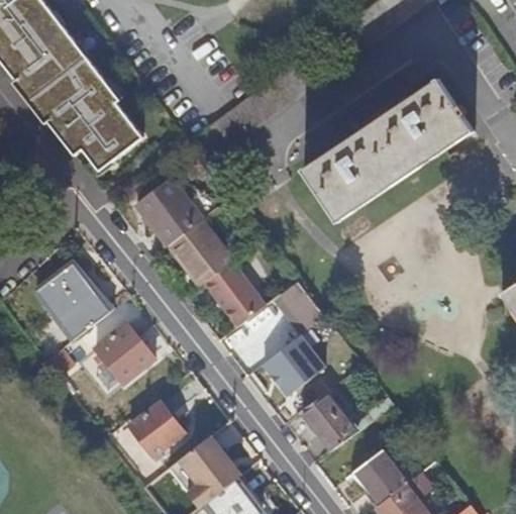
[(115,101),(118,98),(41,0),(0,0),(0,61),(72,155),(81,147),(98,169),(142,135),(115,101)]
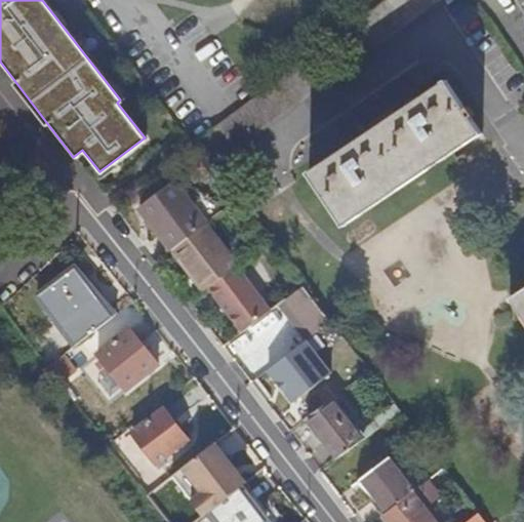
[(379,0),(334,35),(355,62),(436,0),(379,0)]
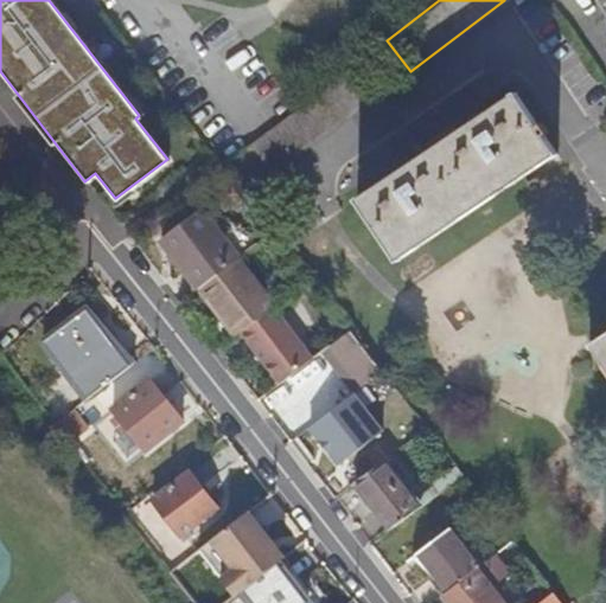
[(272,174),(376,96),(353,65),(263,133),(249,143),(272,174)]
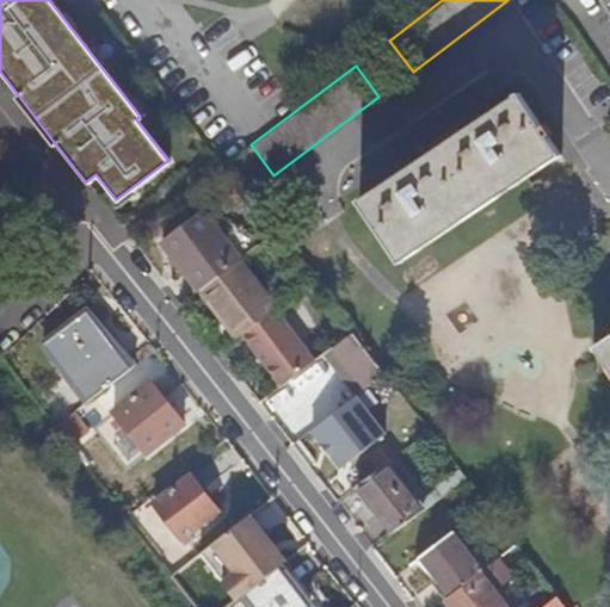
[(527,174),(559,153),(546,135),(552,130),(546,122),(540,125),(518,93),(487,115),(480,104),(462,117),(468,127),(410,166),(402,156),(382,169),(389,180),(381,185),(358,199),(399,259),(527,174)]
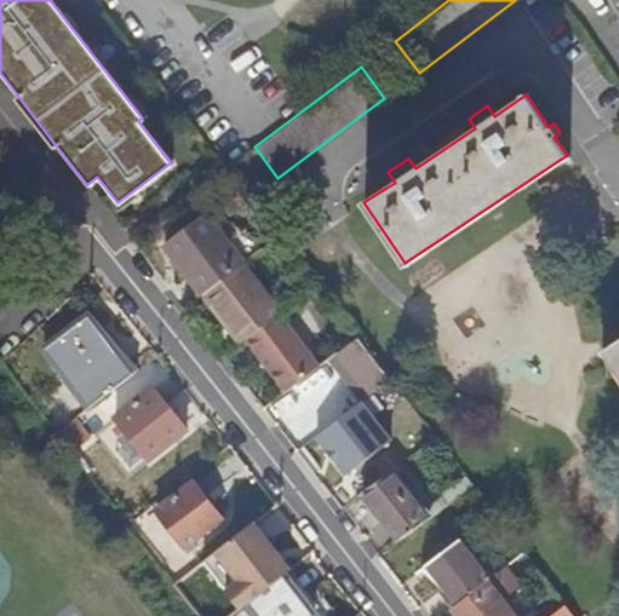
[(167,241),(189,269),(184,272),(200,293),(201,293),(239,265),(200,216),(167,241)]
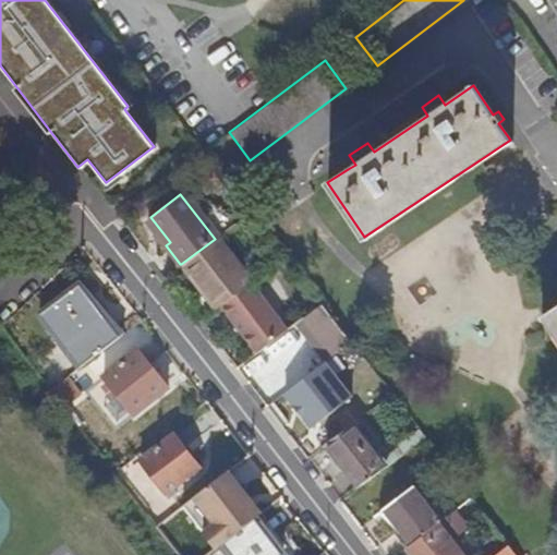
[(146,220),(166,245),(170,242),(150,217),(146,220)]
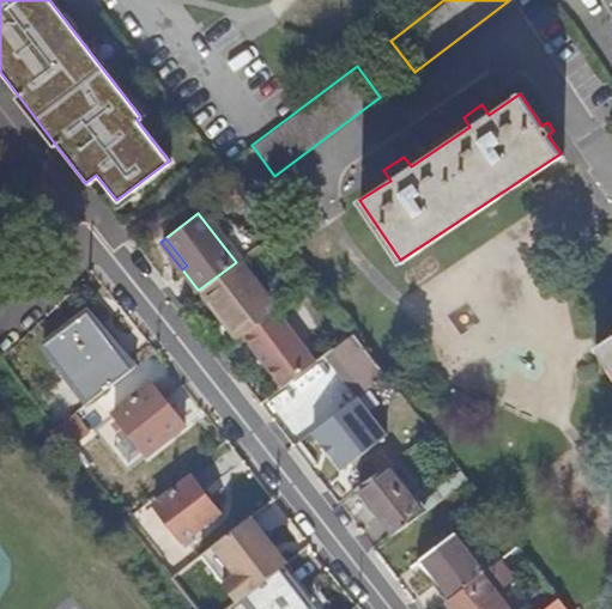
[(273,310),(236,262),(199,290),(235,338),(240,335),(273,310)]
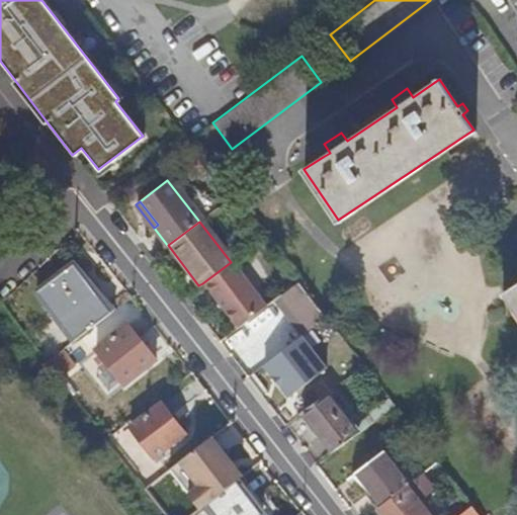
[(76,337),(111,309),(74,261),(38,289),(76,337)]
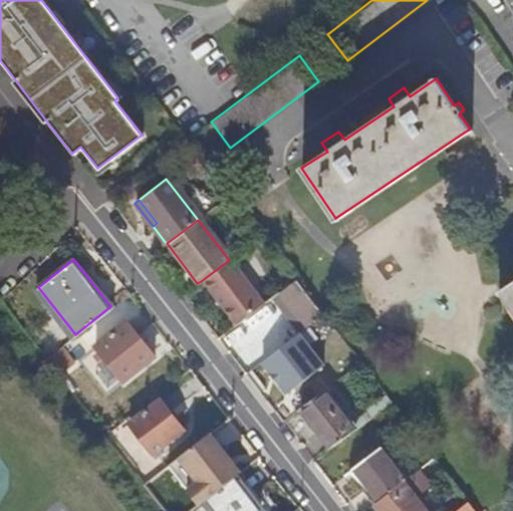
[(234,324),(262,303),(229,260),(201,281),(234,324)]
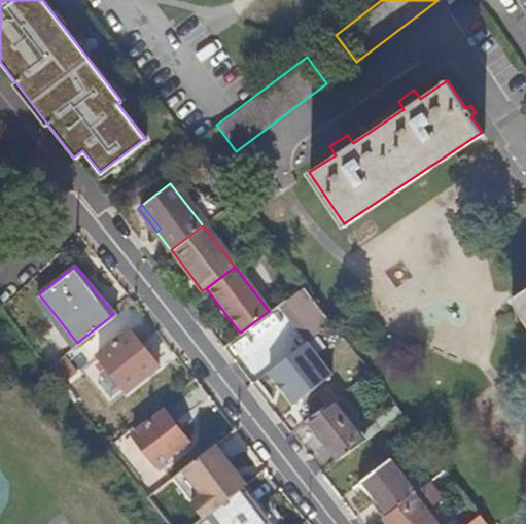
[(282,301),(310,338),(313,336),(329,322),(302,286),(289,295),(282,301)]
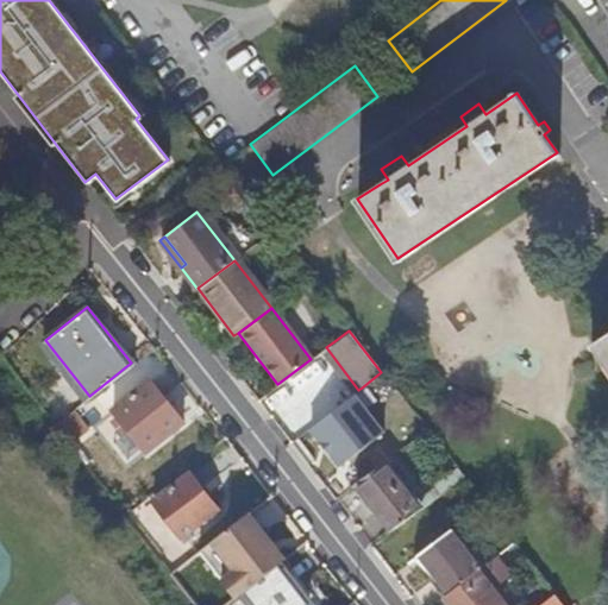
[(607,333),(594,344),(590,346),(607,372),(607,333)]
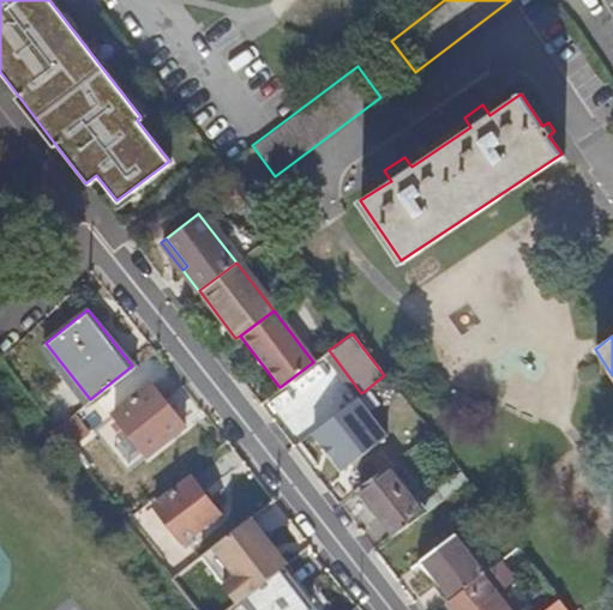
[(401,453),(428,432),(384,375),(365,391),(378,409),(384,404),(407,433),(394,444),(401,453)]
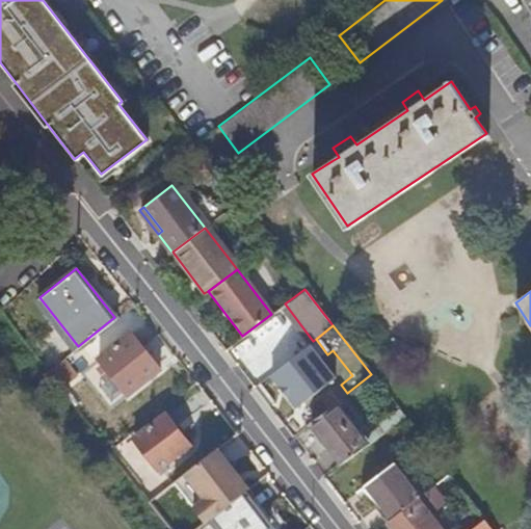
[(140,347),(128,333),(96,360),(125,394),(157,369),(145,354),(140,347)]
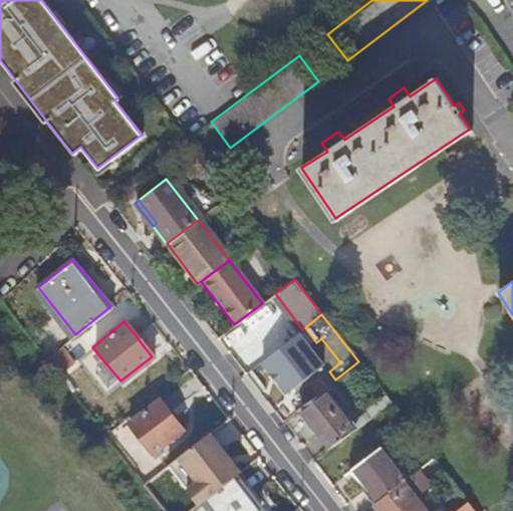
[(136,335),(141,342),(145,339),(140,333),(136,335)]
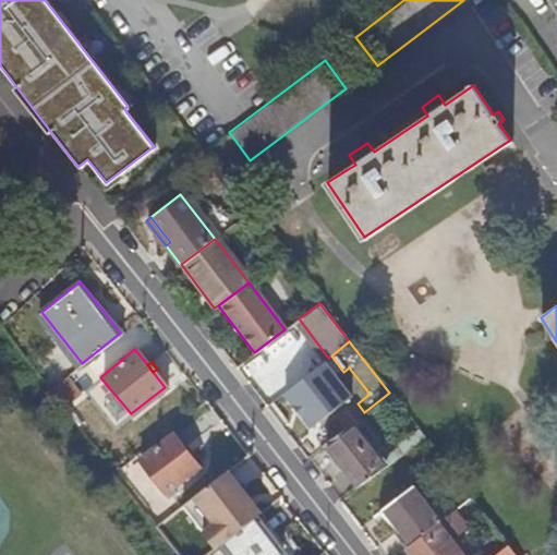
[(329,438),(350,423),(340,411),(319,426),(329,438)]
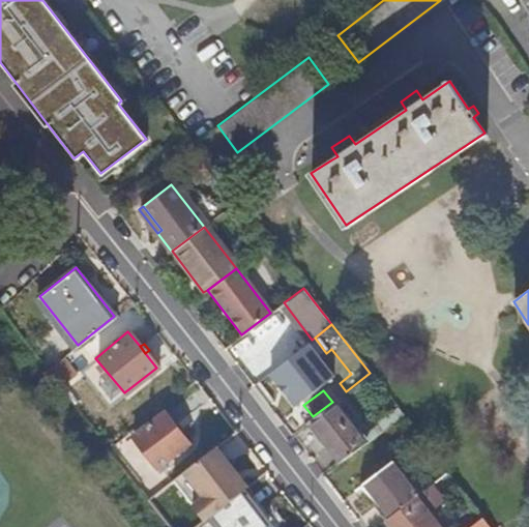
[(339,462),(355,449),(379,431),(374,423),(359,436),(332,402),(313,416),(307,420),(339,462)]
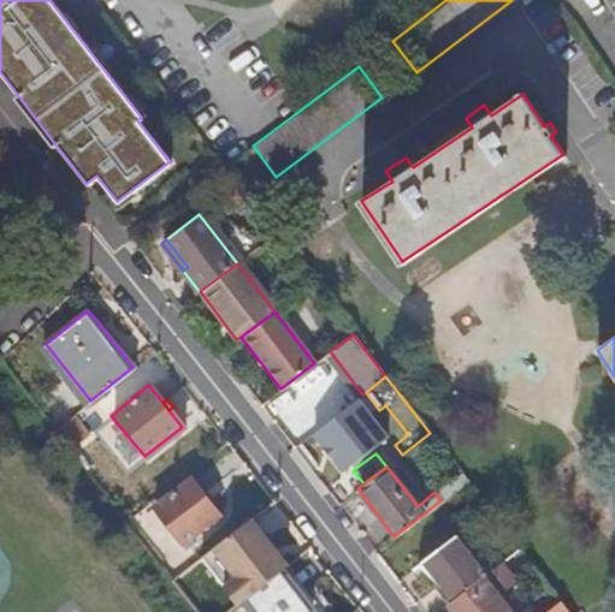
[(448,495),(467,481),(460,473),(442,488),(448,495)]
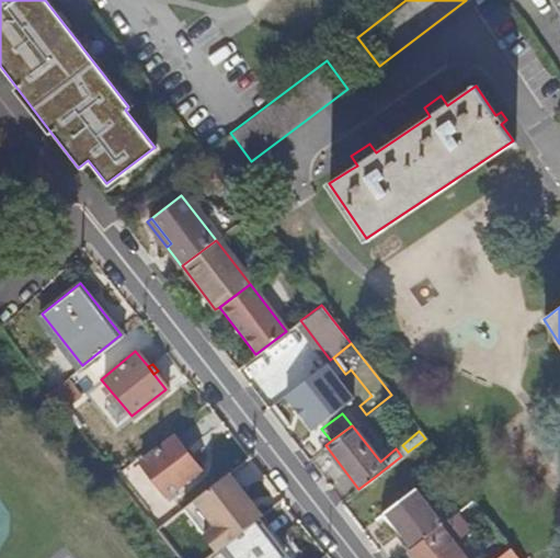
[(197,469),(172,435),(139,462),(166,494),(197,469)]
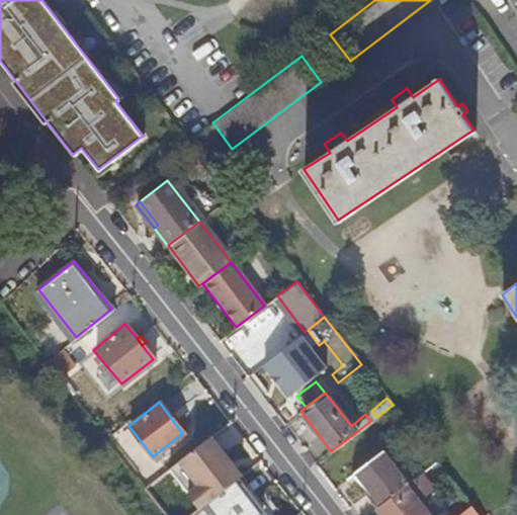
[(389,420),(383,413),(372,422),(373,423),(378,428),(389,420)]
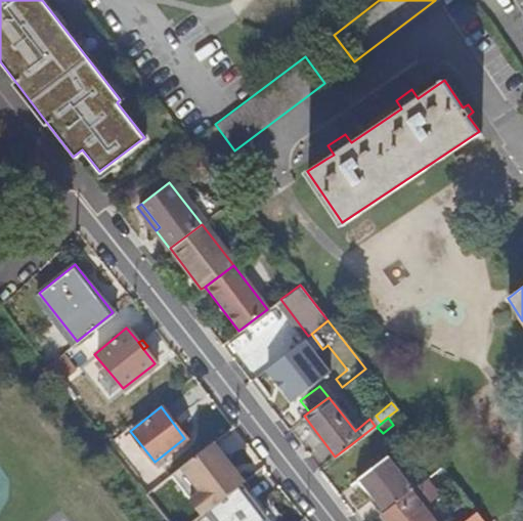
[(237,485),(240,483),(229,469),(233,467),(213,440),(171,474),(202,514),(207,510),(237,485)]
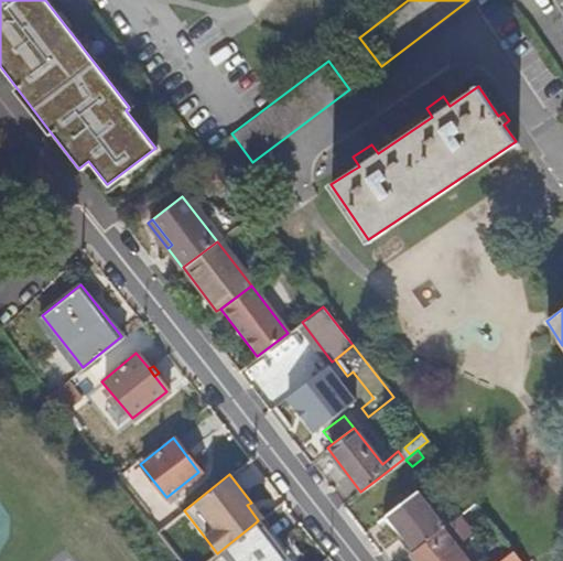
[(415,547),(441,528),(413,493),(386,514),(413,549),(415,547)]
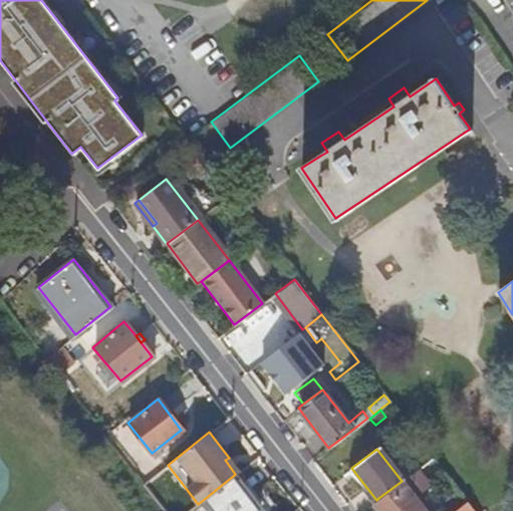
[(239,472),(229,458),(225,460),(235,474),(239,472)]
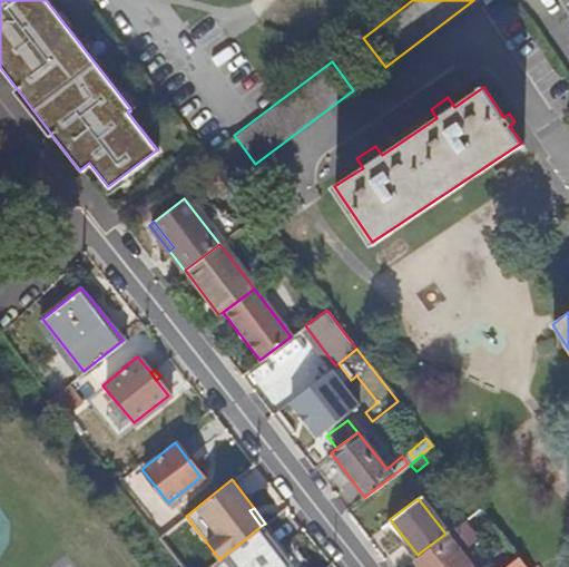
[(469,566),(458,554),(476,539),(461,521),(451,530),(450,529),(445,534),(420,553),(430,566),(469,566)]
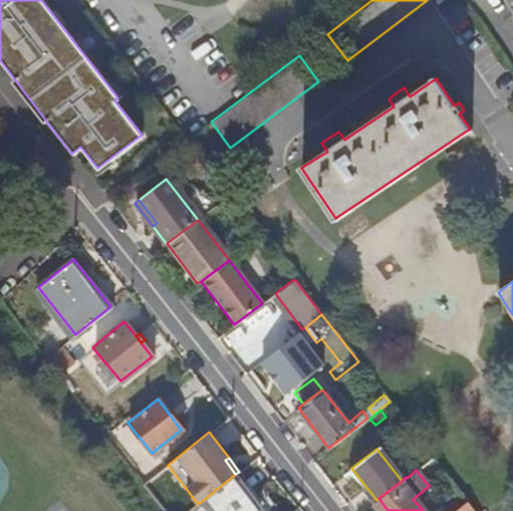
[(212,510),(258,510),(259,510),(233,476),(203,500),(212,510)]
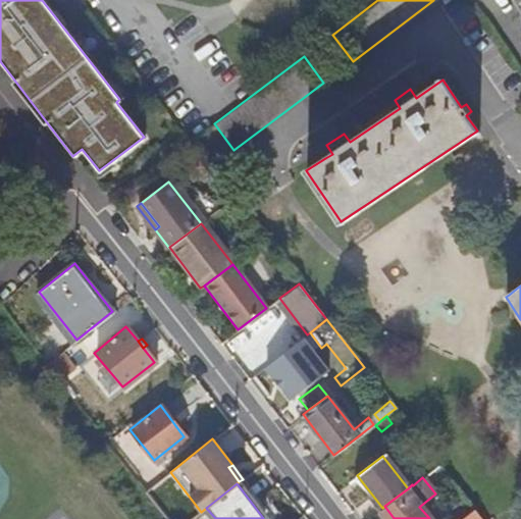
[(384,518),(394,518),(384,506),(382,508),(378,511),(384,518)]
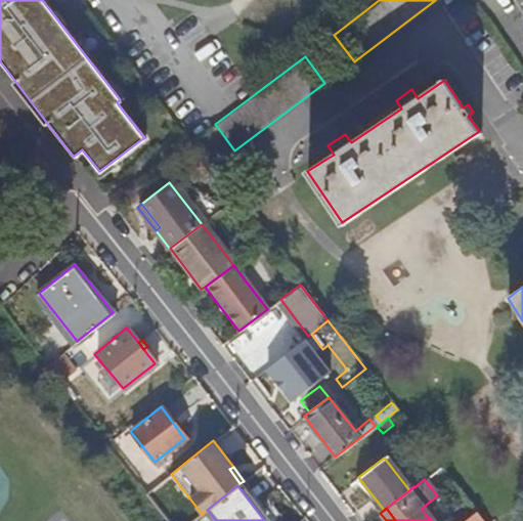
[(482,520),(475,511),(461,520),(482,520)]
